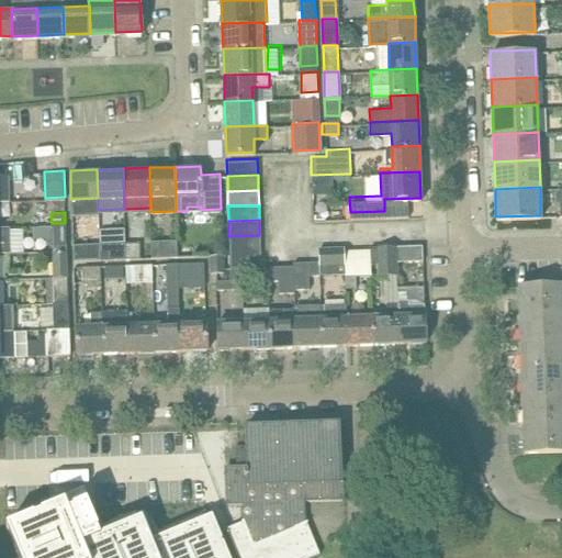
[(65,223),(55,223),(55,242),(69,242),(68,223),(65,223)]
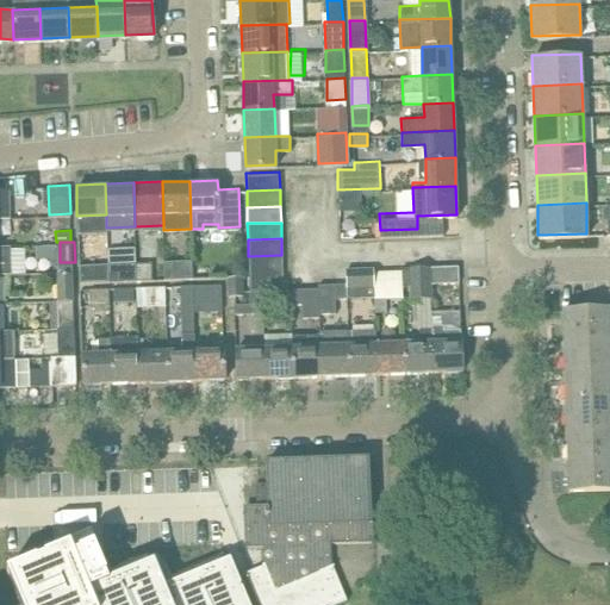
[(12,243),(0,243),(0,270),(12,270),(12,243)]
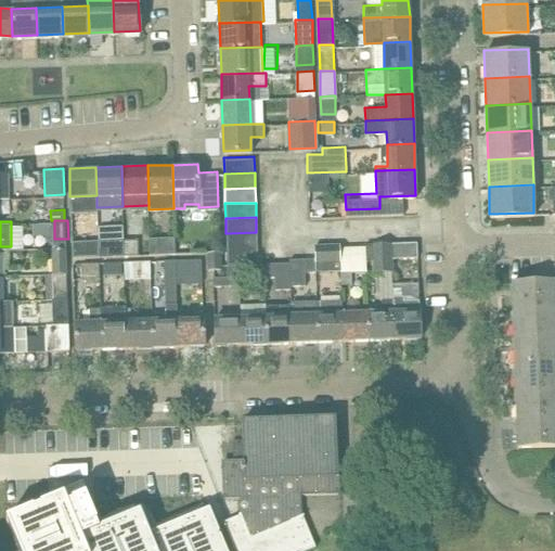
[(14,222),(15,244),(25,243),(24,221),(14,222)]
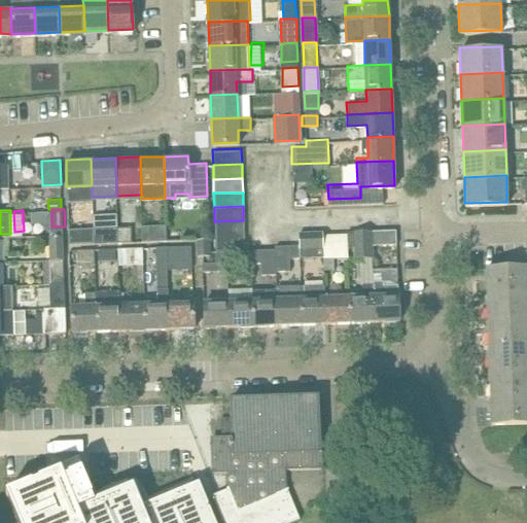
[(244,235),(243,220),(214,221),(215,236),(244,235)]
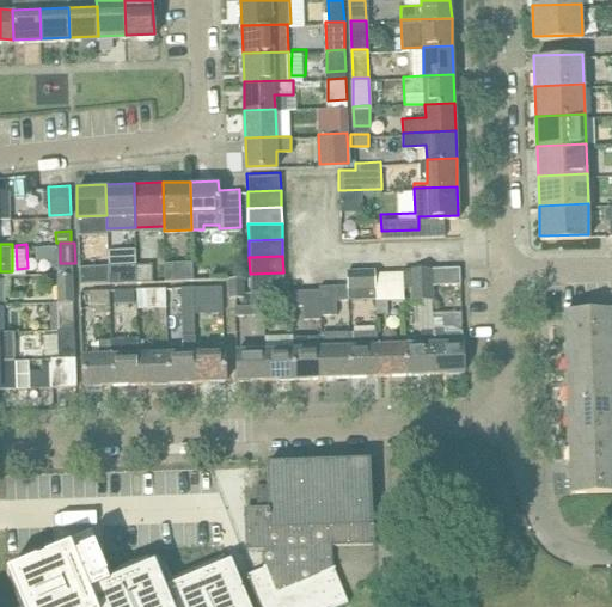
[(165,259),(165,263),(165,279),(193,279),(193,264),(193,258),(165,259)]
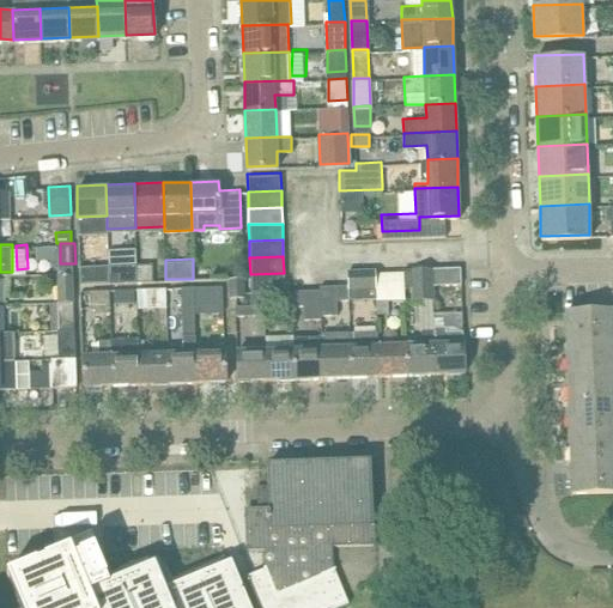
[(165,279),(165,263),(138,265),(138,280),(165,279)]
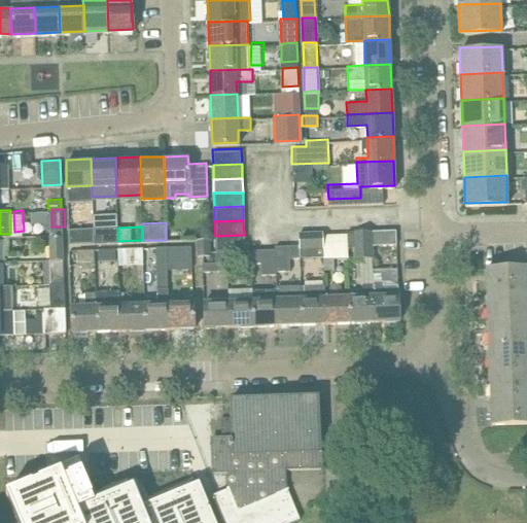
[(118,228),(94,229),(94,242),(118,241),(118,228)]
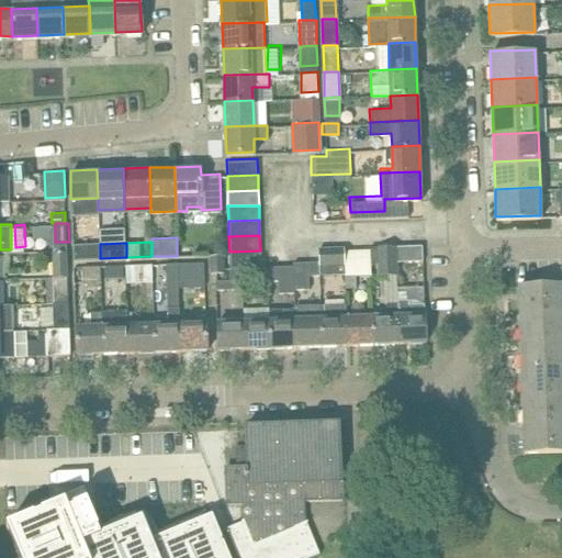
[(193,243),(177,243),(177,256),(193,255),(193,243)]
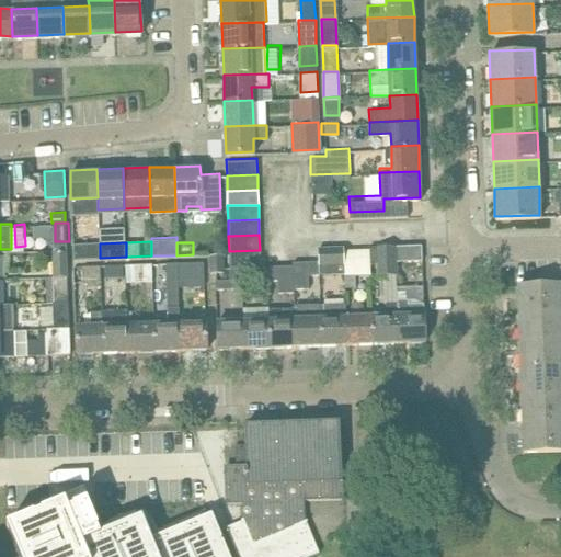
[(395,243),(396,259),(421,258),(421,242),(395,243)]
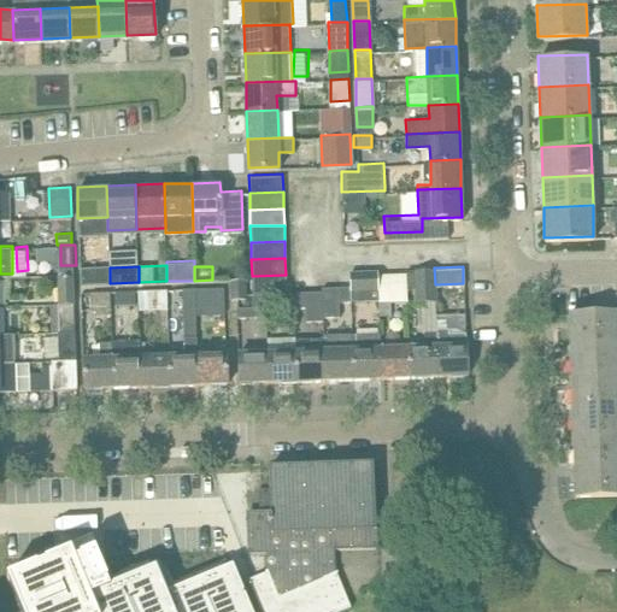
[(110,283),(110,268),(80,268),(81,284),(110,283)]
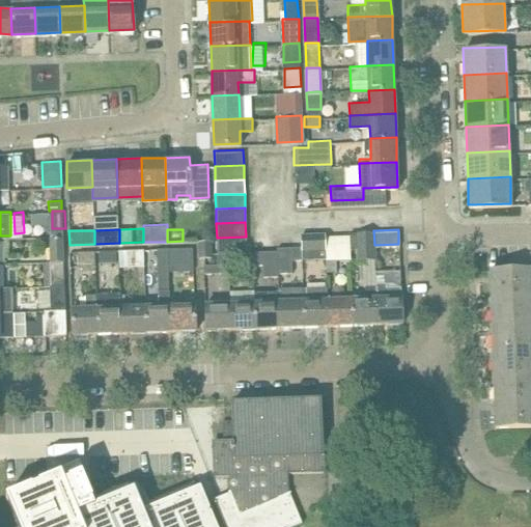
[(374,256),(374,245),(373,230),(356,230),(357,256),(374,256)]
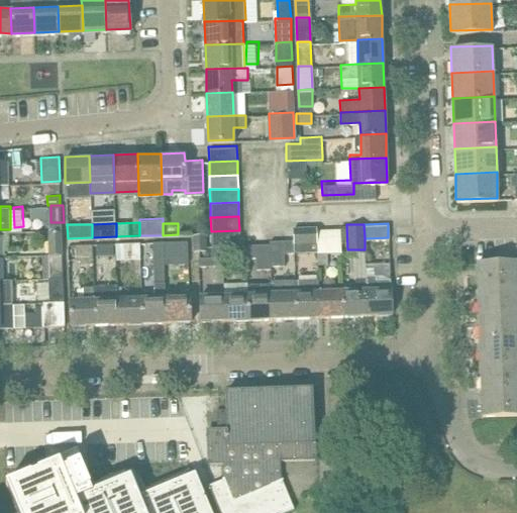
[(293,238),(293,241),(316,240),(316,228),(316,225),(292,226),(293,238)]
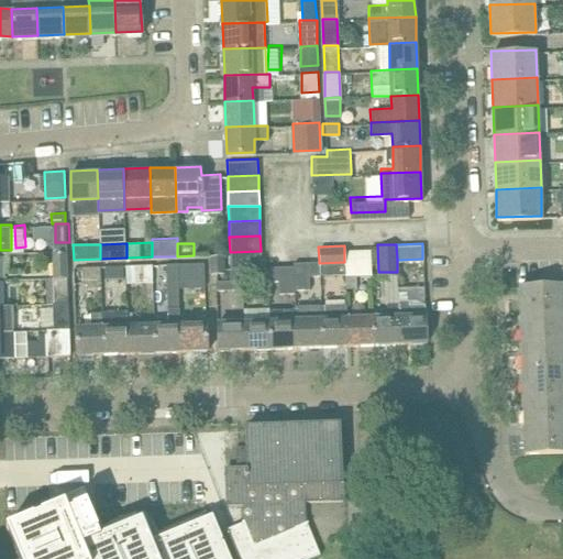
[(371,248),(344,249),(344,262),(345,272),(356,272),(372,271),(371,262),(371,248)]
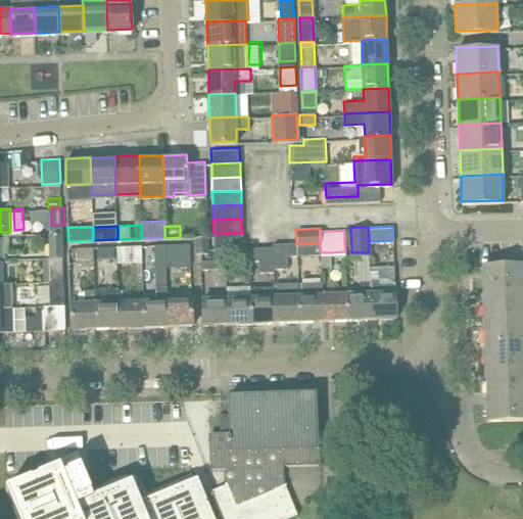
[(49,256),(61,255),(60,231),(48,232),(49,256)]
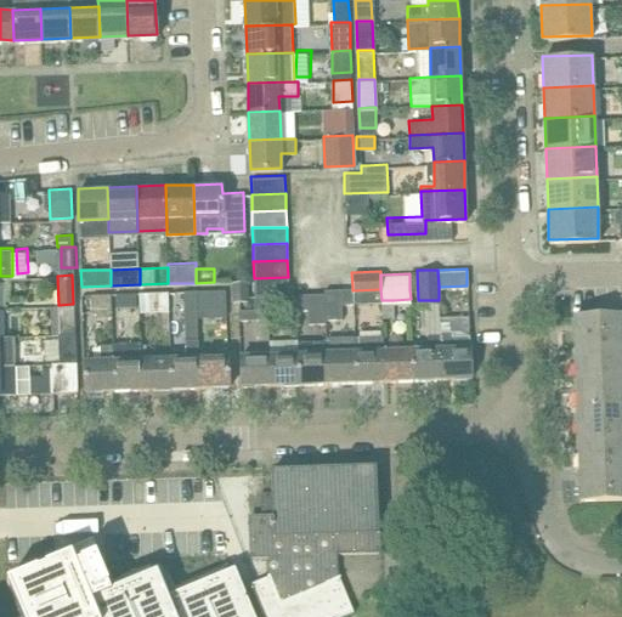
[(288,293),(288,277),(254,278),(254,294),(288,293)]
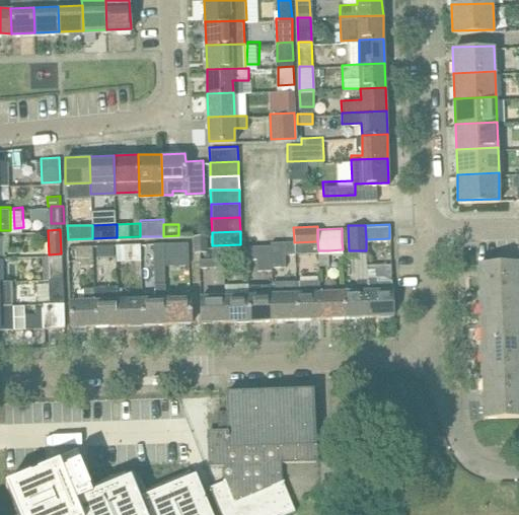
[(206,232),(194,233),(194,249),(206,249),(206,232)]
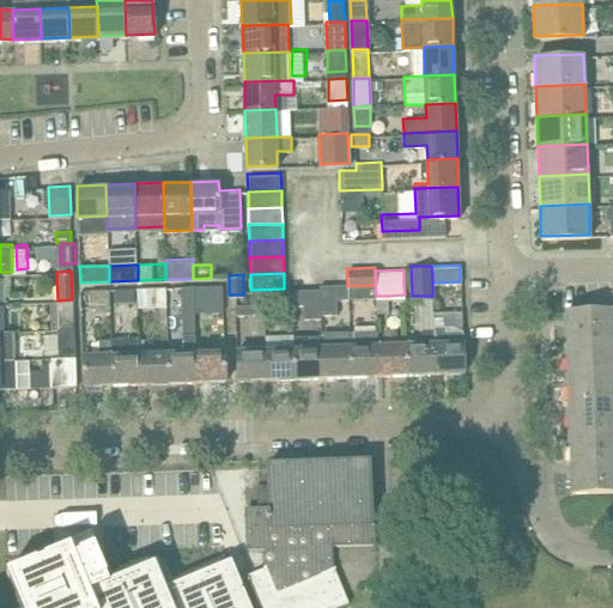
[(194,283),(181,284),(181,310),(194,309),(194,283)]
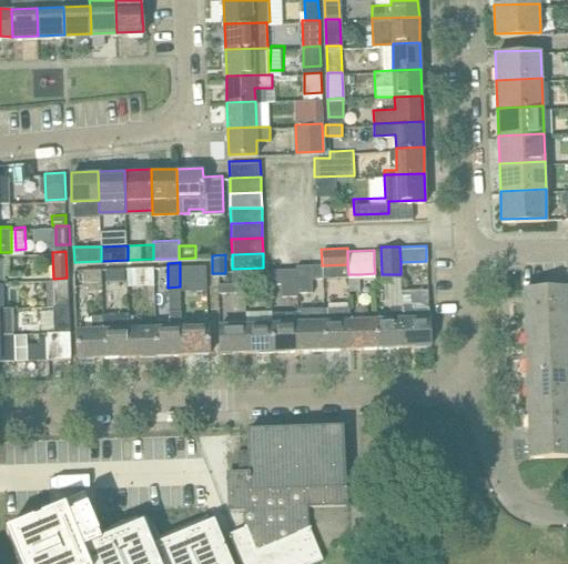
[(206,262),(180,262),(180,286),(206,286),(206,262)]
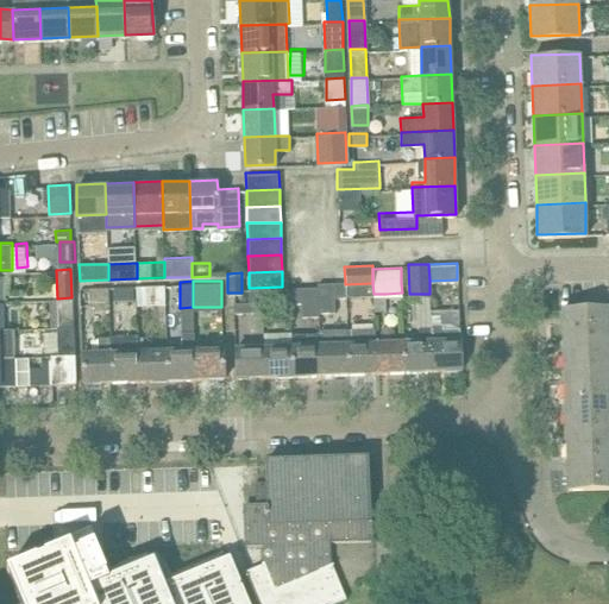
[(345,281),(316,281),(316,289),(318,310),(334,309),(334,295),(346,295),(345,284),(345,281)]
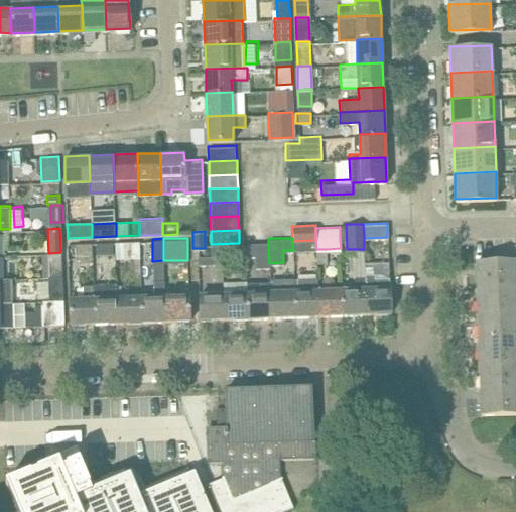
[(117,241),(117,249),(117,256),(140,256),(139,240),(117,241)]
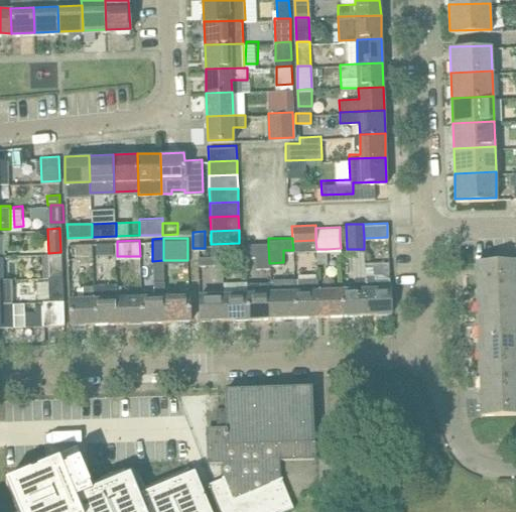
[(117,249),(117,241),(93,242),(93,257),(111,256),(111,249),(117,249)]
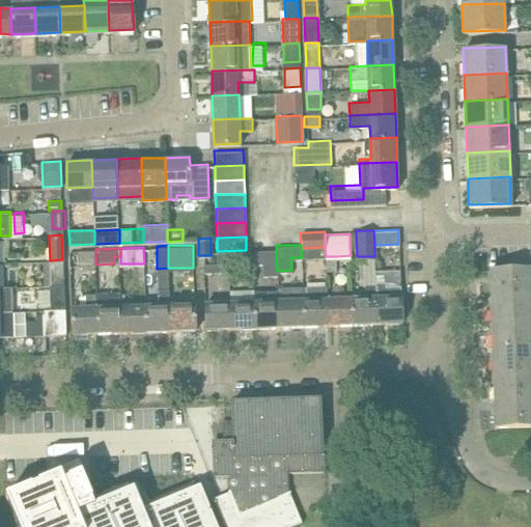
[(95,265),(95,249),(76,249),(76,266),(95,265)]
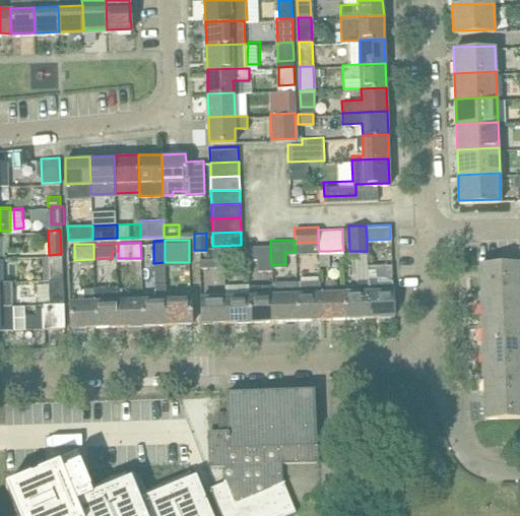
[(241,245),(212,246),(213,256),(223,256),(223,255),(241,255),(241,245)]
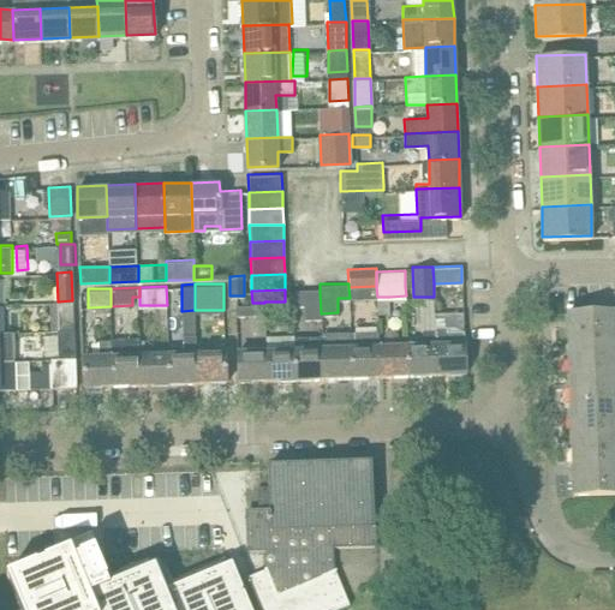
[(321,322),(321,314),(320,292),(294,293),(294,308),(305,308),(305,322),(321,322)]
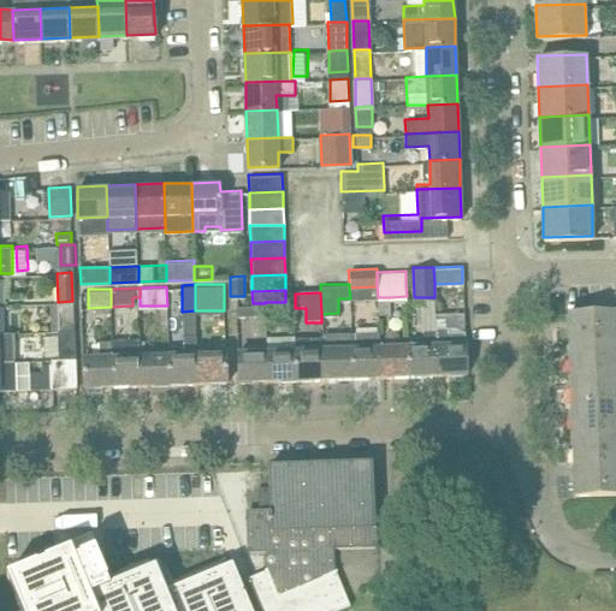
[(390,297),(378,297),(378,313),(391,313),(390,297)]
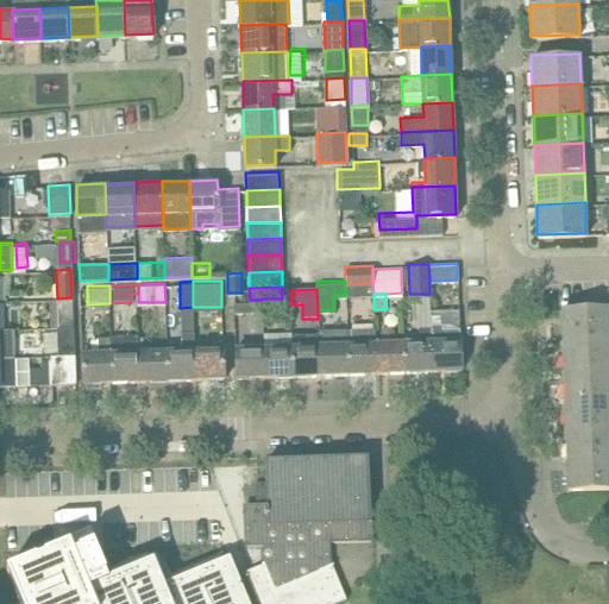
[(71,297),(57,299),(50,299),(51,325),(56,325),(73,325),(71,297)]
